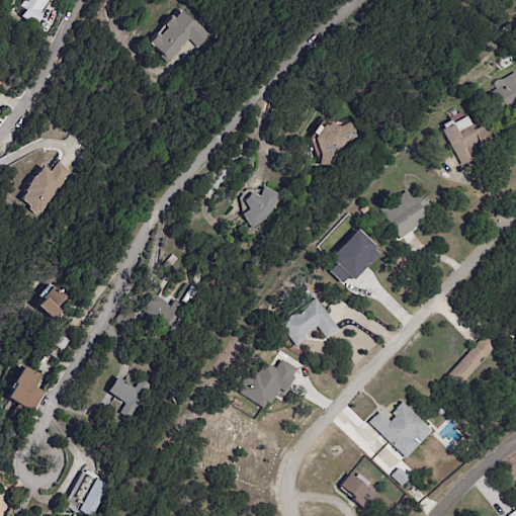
[(50,0),(41,11),(45,13),(36,25),(21,15),(25,9),(19,5),(22,0),(50,0)]
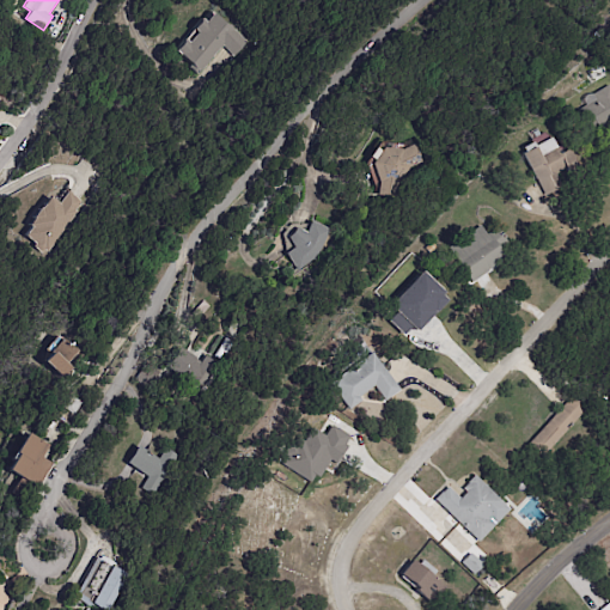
[(229,43),(203,74),(194,66),(195,65),(177,49),(188,38),(191,42),(200,31),(196,28),(205,18),(209,22),(217,12),(230,24),(232,22),(239,28),(238,30),(241,32),(231,43),(230,42),(229,43)]
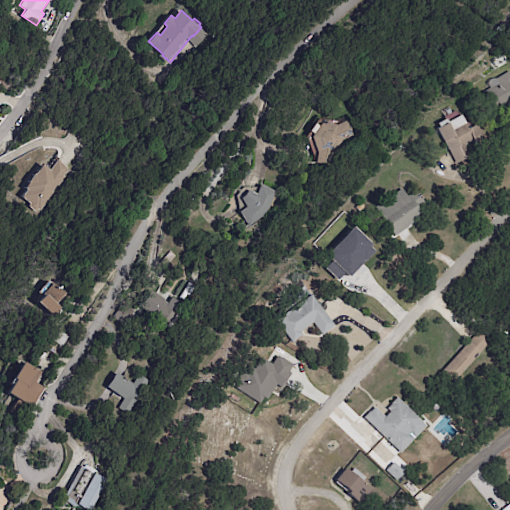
[(503,63),(504,64),(498,66),(494,59),(500,57),(503,63)]
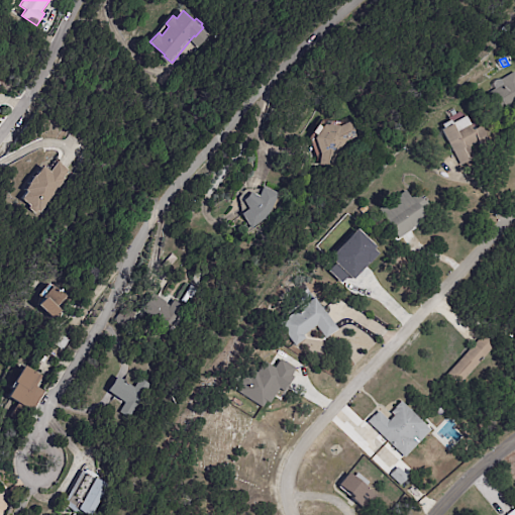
[(514,98),(495,111),(485,94),(504,83),(502,79),(514,72),(514,98)]
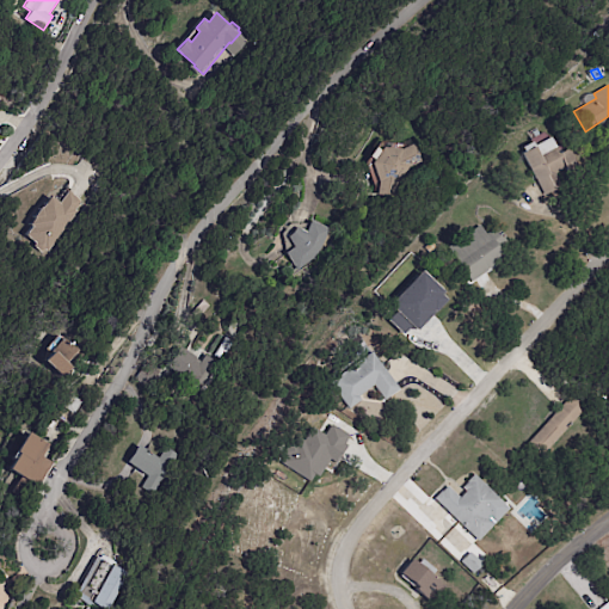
[(546,194),(523,153),(527,151),(523,146),(534,141),(535,145),(552,136),(561,152),(570,147),(583,170),(571,177),(566,167),(557,172),(564,184),(546,194)]
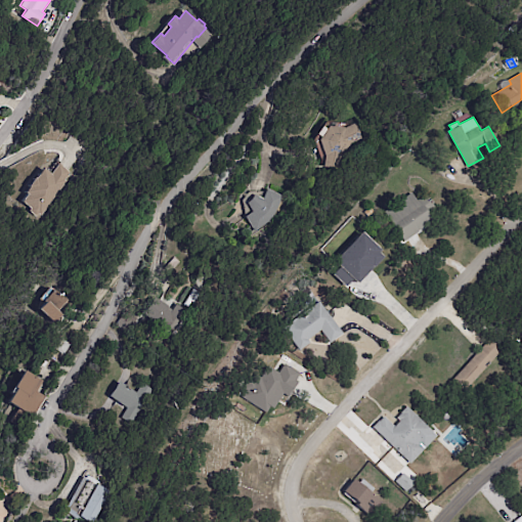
[(329,155),(321,140),(332,126),(349,127),(359,123),(365,137),(356,142),(345,156),(345,167),(329,167),(329,155)]
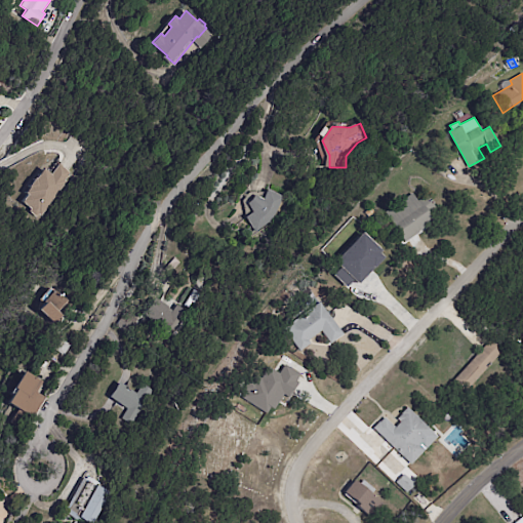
[(63,165),(74,171),(69,179),(71,180),(42,217),(31,211),(33,208),(23,202),(27,195),(25,194),(29,188),(29,187),(34,178),(35,178),(43,169),(52,174),(59,163),(63,165)]
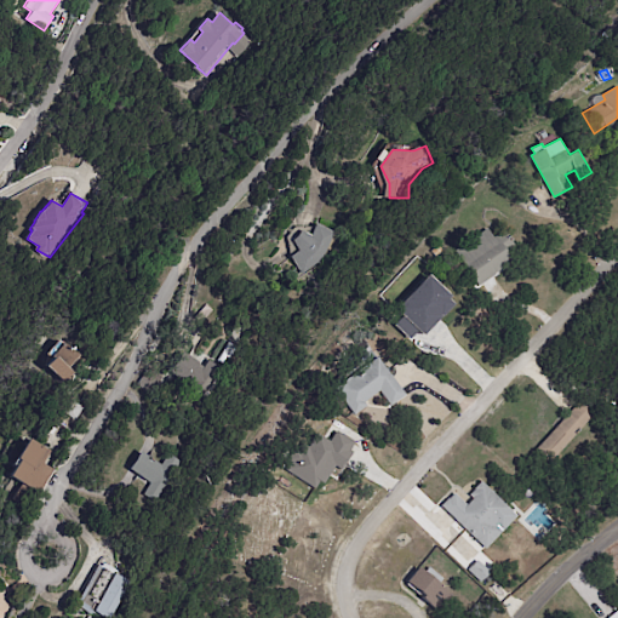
[(320,224),(338,230),(331,252),(332,255),(326,262),(324,261),(307,274),(293,256),(301,250),(293,240),(302,230),(313,234),(318,223),(320,224)]
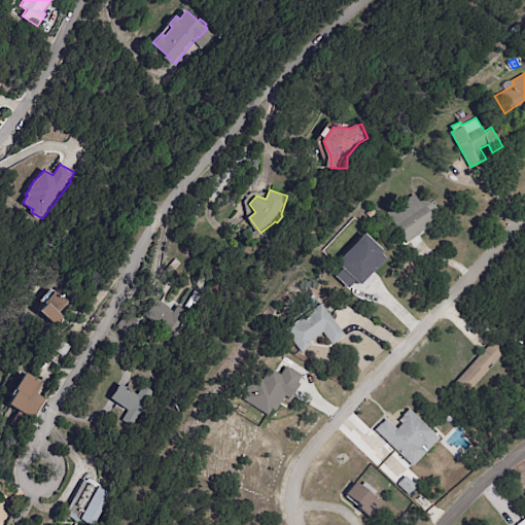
[(435,221),(421,232),(422,232),(407,242),(387,212),(414,194),(419,202),(429,195),(442,213),(434,218),(435,221)]
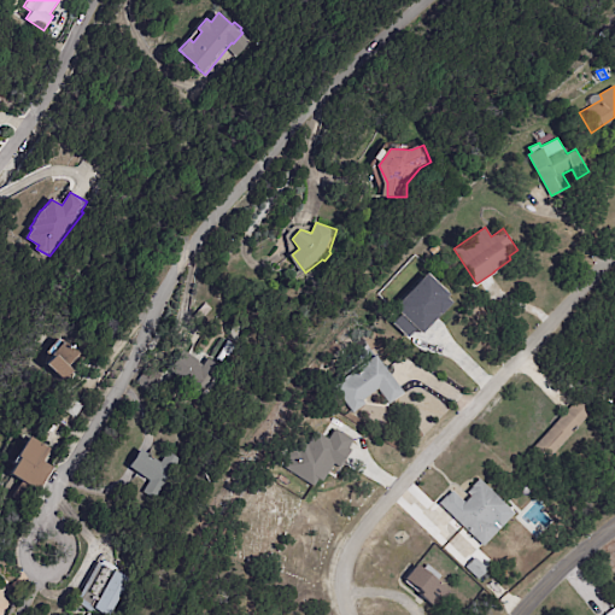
[(432,249),(438,244),(443,249),(435,255),(432,249)]
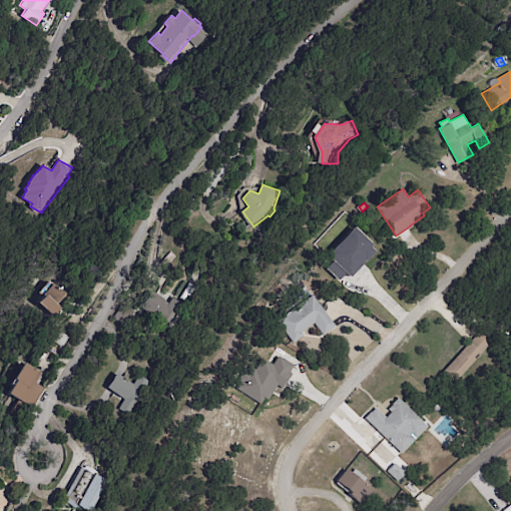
[(338,278),(345,272),(349,276),(376,246),(353,224),(325,253),(331,260),(325,266),(338,278)]
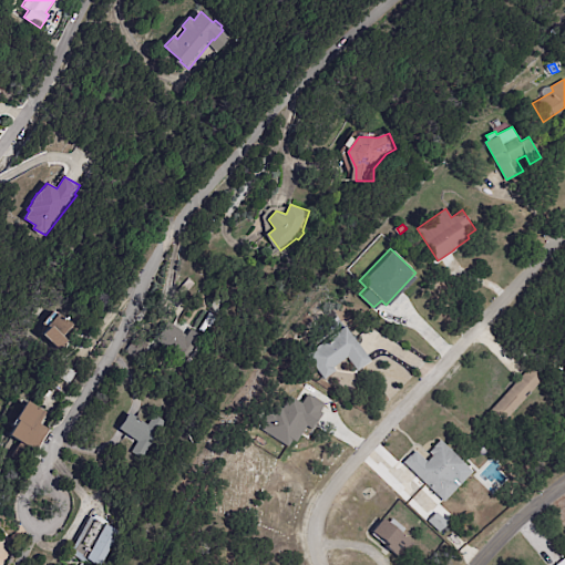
[(206,324),(213,312),(219,316),(213,327),(206,324)]
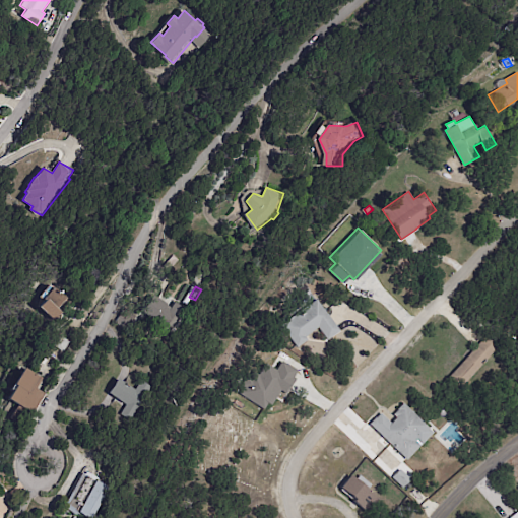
[(54,321),(37,309),(54,288),(69,299),(61,310),(63,312),(54,321)]
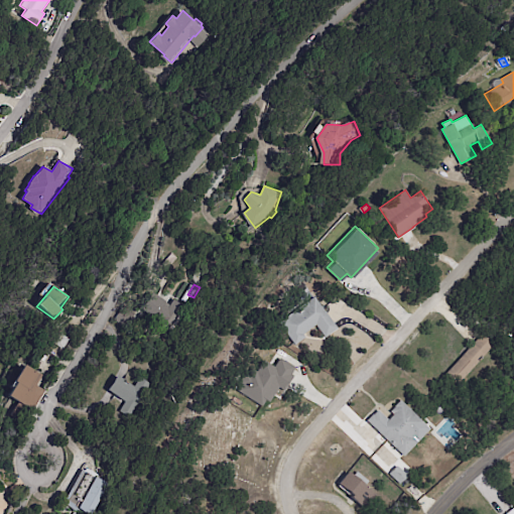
[(155,294),(172,304),(175,299),(182,303),(164,332),(157,328),(160,322),(142,309),(153,292),(155,294)]
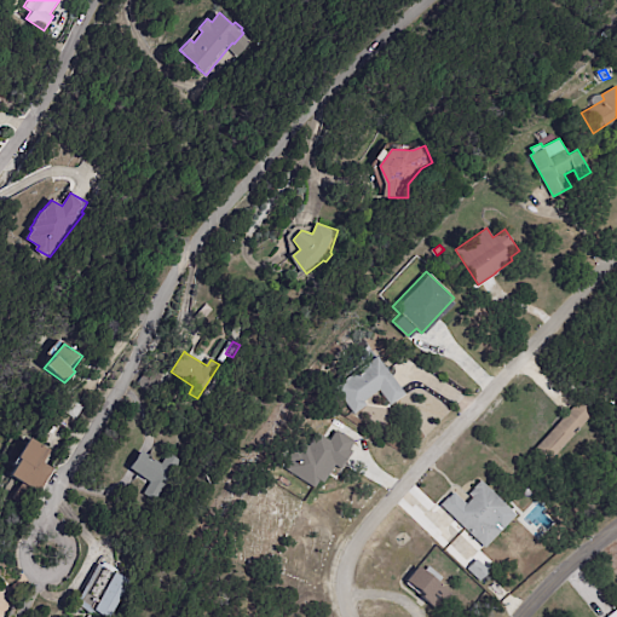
[(393,376),(407,393),(392,405),(380,390),(365,401),(368,404),(356,414),(336,388),(379,356),(393,376)]
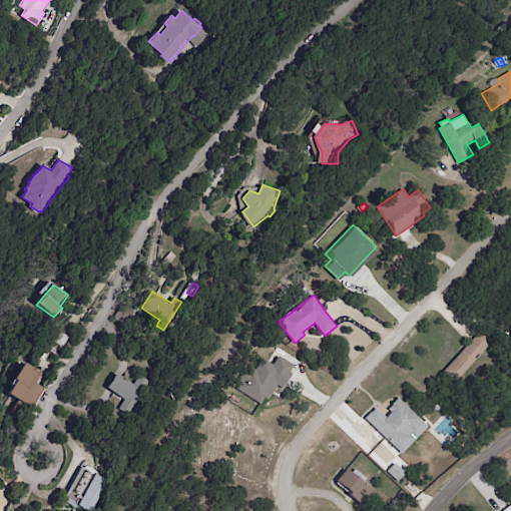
[(115,318),(126,302),(139,310),(128,326),(115,318)]
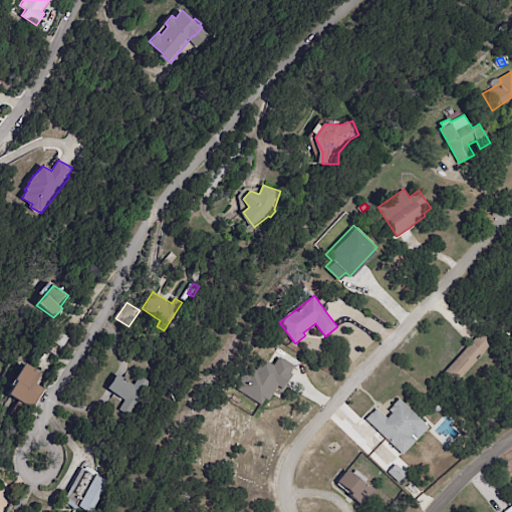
[(61,332),(71,337),(65,348),(53,341),(60,331),(61,332)]
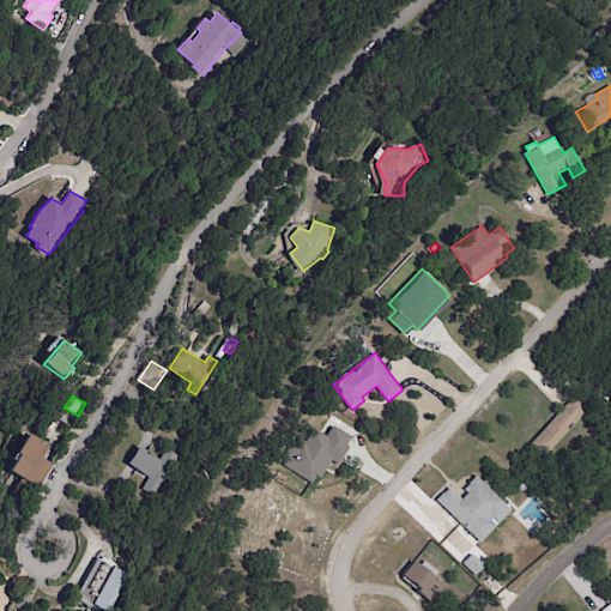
[(532,443),(574,397),(588,410),(546,457),(532,443)]
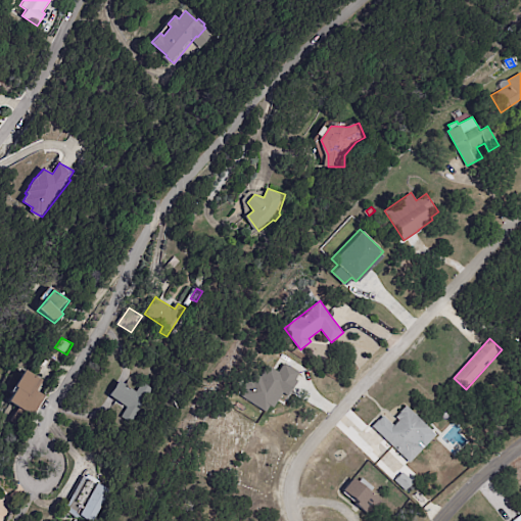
[(238,393),(269,411),(281,389),(288,393),(301,371),(284,361),(279,370),(267,363),(261,374),(251,370),(238,393)]
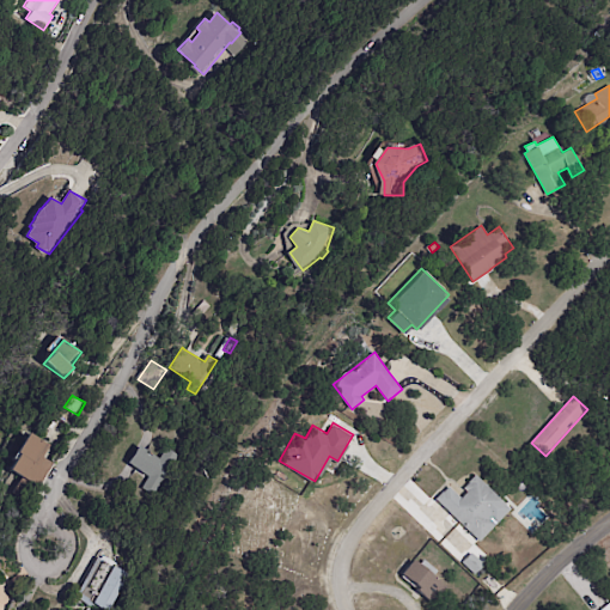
[(46,446),(47,447),(40,458),(52,464),(30,501),(13,493),(22,479),(7,471),(17,457),(13,455),(25,435),(46,446)]
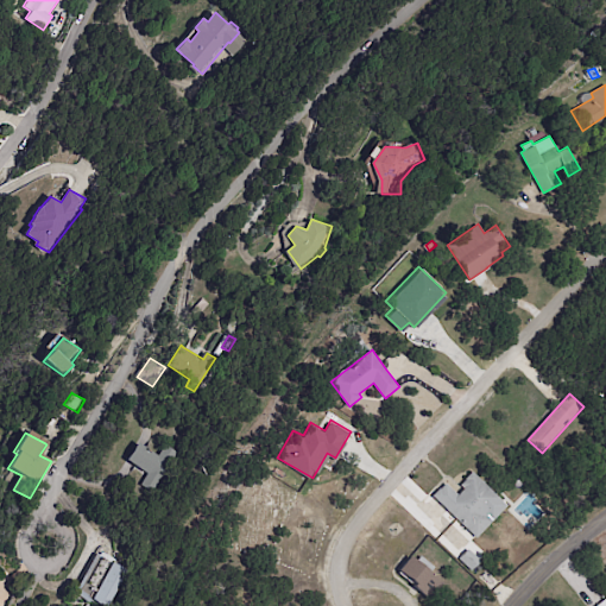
[(140,443),(162,455),(168,444),(182,453),(157,493),(143,486),(150,473),(127,460),(138,442),(140,443)]
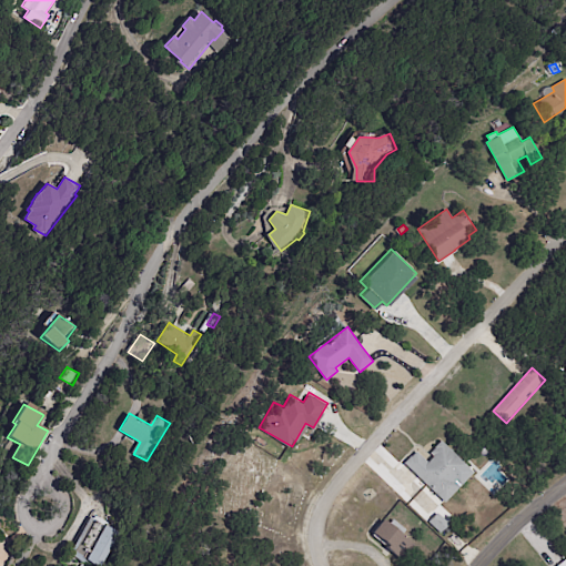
[(467,465),(454,479),(461,486),(446,502),(405,463),(412,456),(417,451),(428,462),(435,456),(431,453),(436,447),(435,447),(442,440),(467,465)]
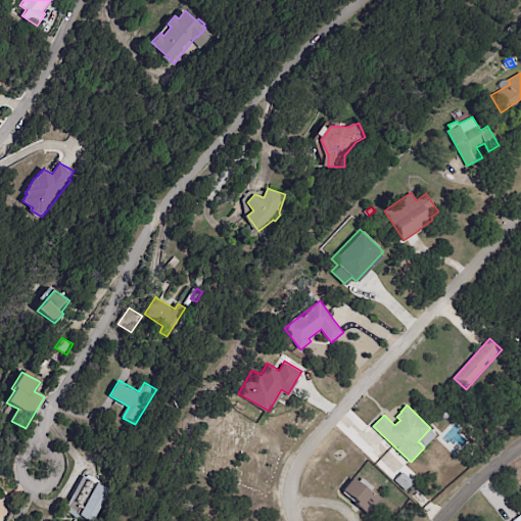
[(404,472),(415,482),(407,490),(395,480),(404,472)]
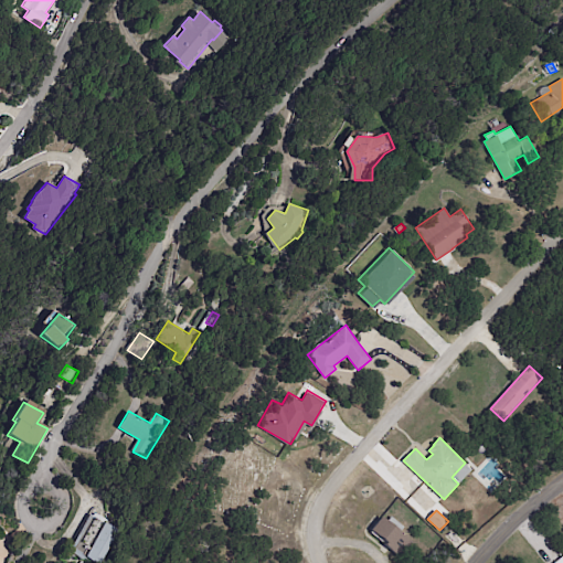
[(115,521),(112,526),(121,531),(103,562),(95,562),(74,552),(76,548),(73,545),(92,513),(94,516),(95,512),(115,521)]
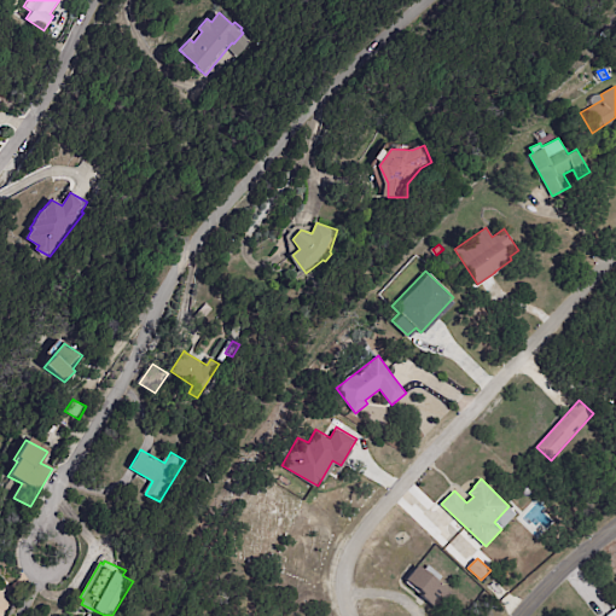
[(424,571),(449,592),(436,609),(422,597),(423,594),(406,581),(418,567),(424,571)]
